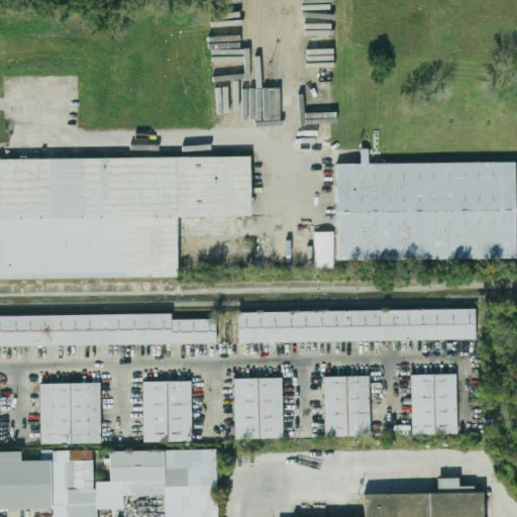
[(516,163),(369,164),(369,149),(360,149),(360,164),(337,164),(337,260),(516,259),(516,163)]
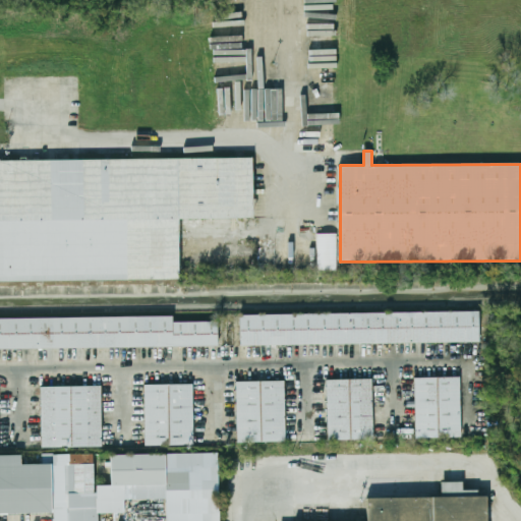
[(251,158),(0,160),(0,280),(179,279),(179,218),(252,218),(251,158)]
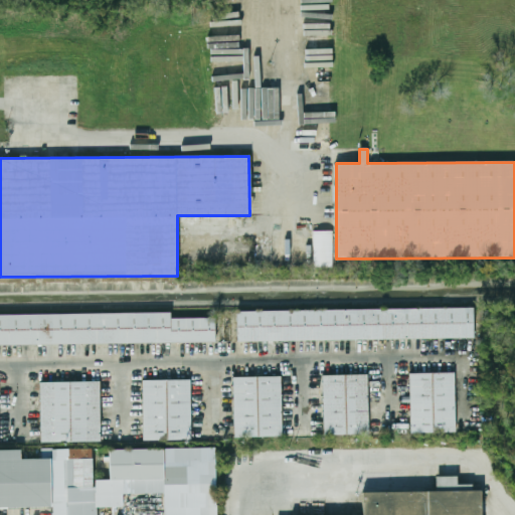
[(314,267),(333,267),(333,231),(314,231),(314,267)]
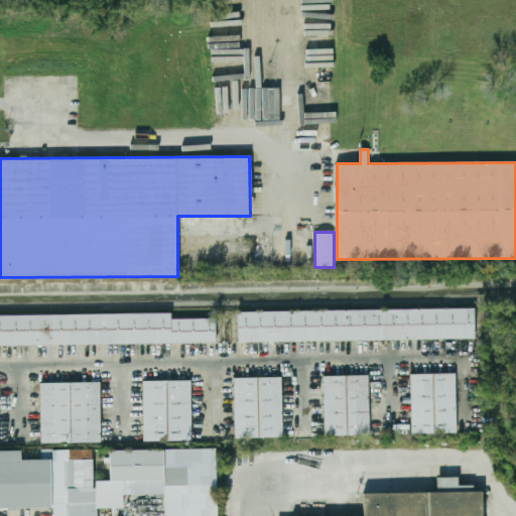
[(237,310),(238,341),(476,339),(476,308),(237,310)]
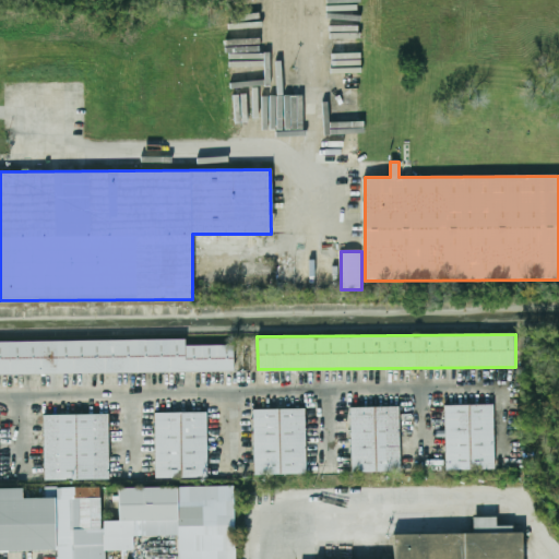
[(186,340),(0,341),(0,373),(234,371),(234,345),(186,345),(186,340)]
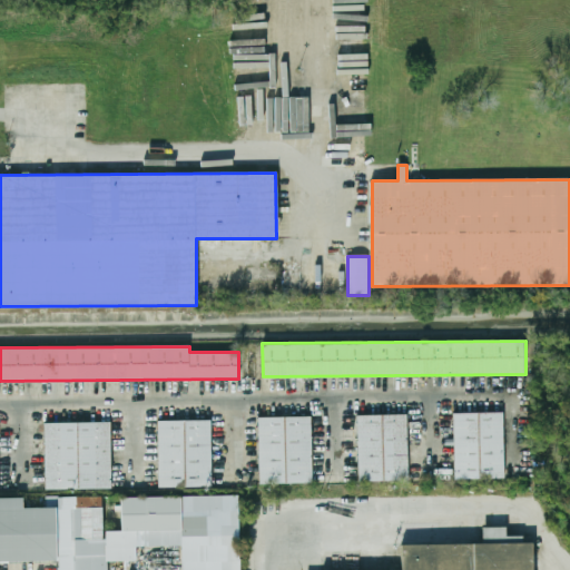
[(454,412),(454,479),(503,479),(503,412),(454,412)]
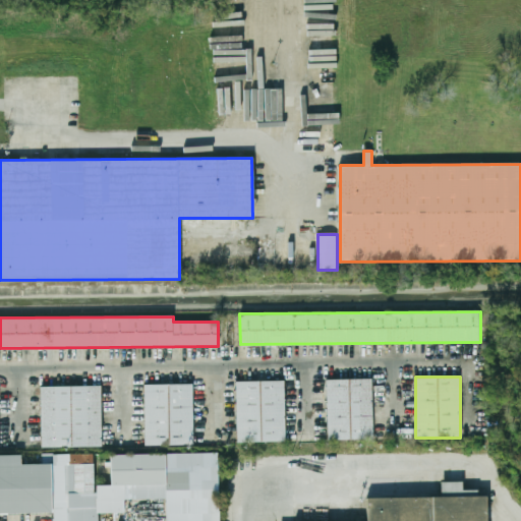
[(327,379),(327,440),(372,440),(372,379),(327,379)]
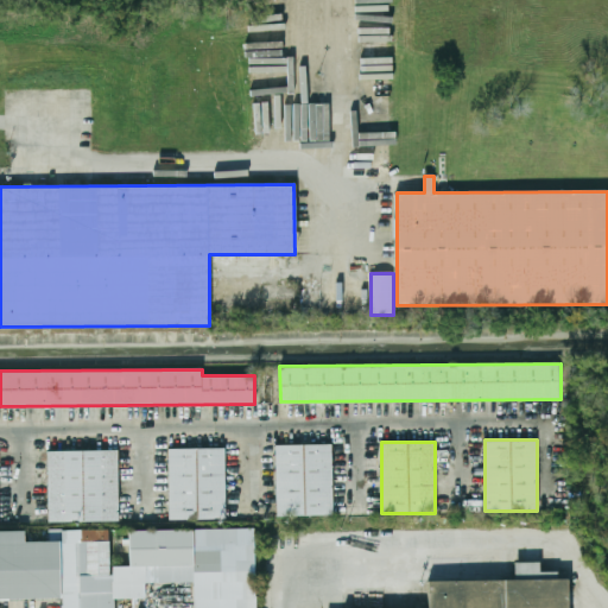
[(277,515),(333,515),(331,444),(277,445),(277,515)]
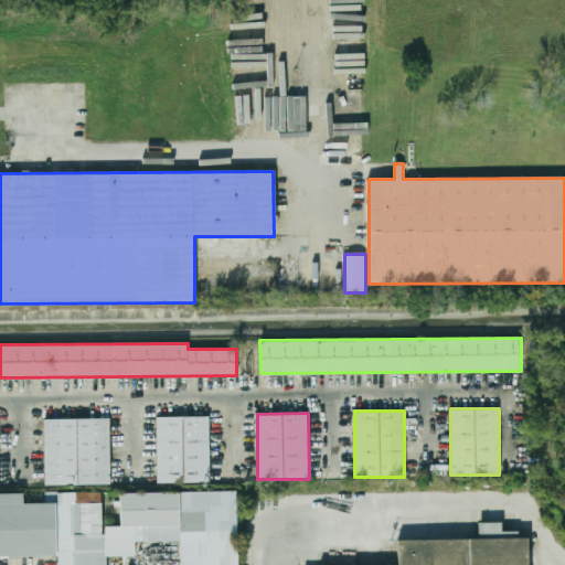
[(209,416),(157,416),(157,482),(209,482),(209,416)]
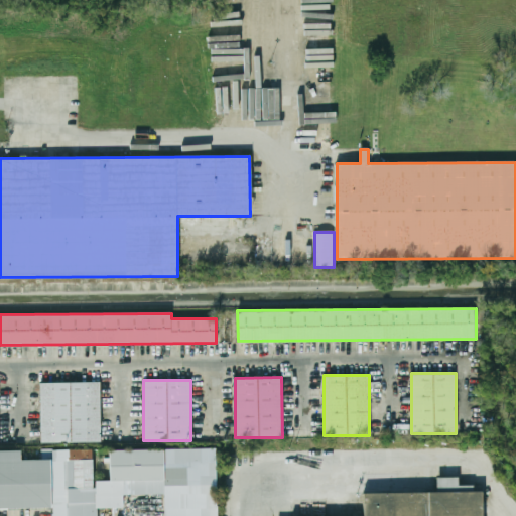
[(100,382),(41,382),(41,442),(100,442),(100,382)]
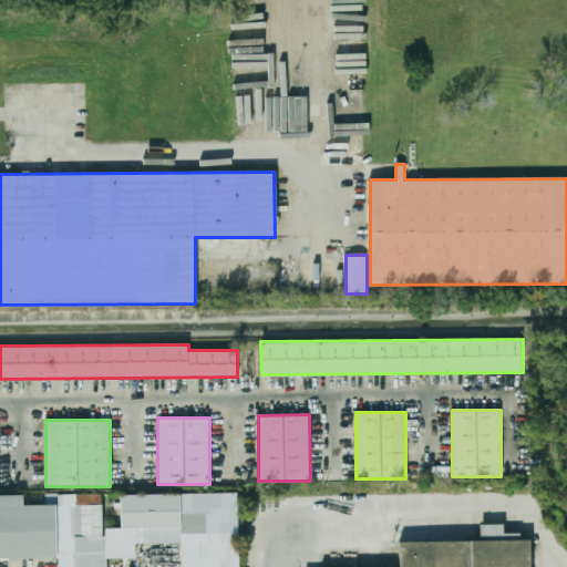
[(0,559),(58,558),(58,566),(106,566),(106,559),(135,558),(135,544),(181,543),(181,566),(238,566),(237,492),(120,496),(121,528),(103,529),(102,494),(47,495),(48,505),(23,506),(23,495),(0,495),(0,559)]
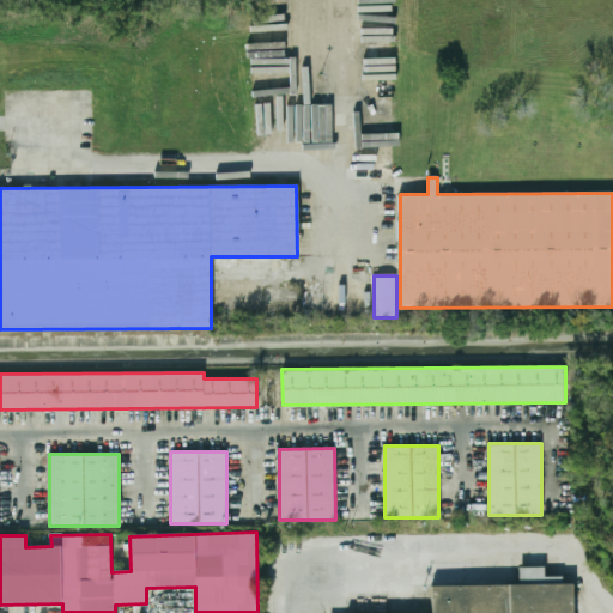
[(431,612),(431,586),(574,583),(574,612),(431,612)]
